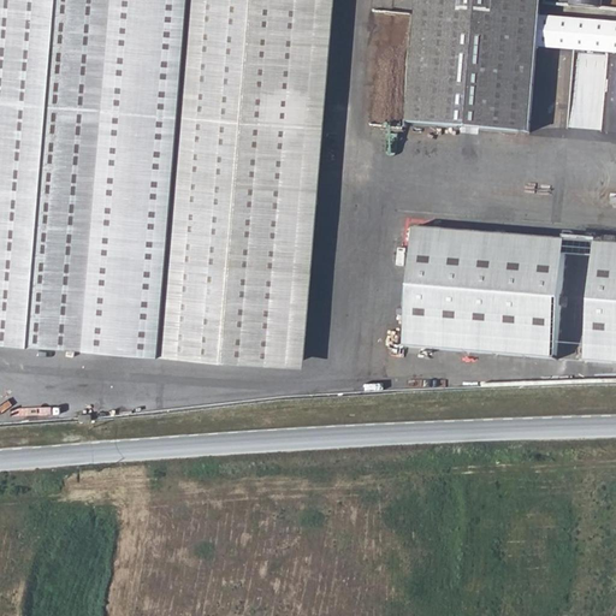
[(0,0),(0,338),(283,363),(315,0),(0,0)]
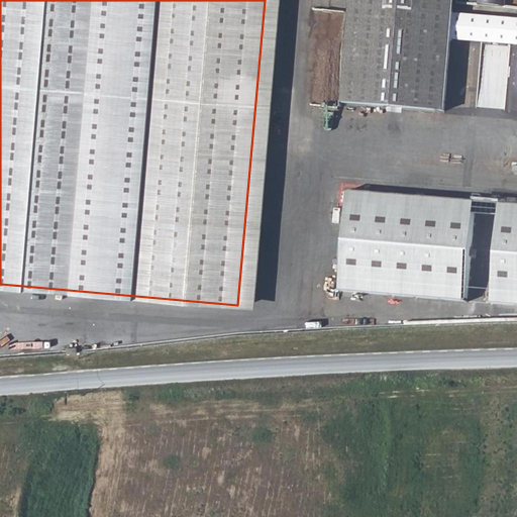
[(265,0),(237,305),(252,306),(279,0),(265,0)]
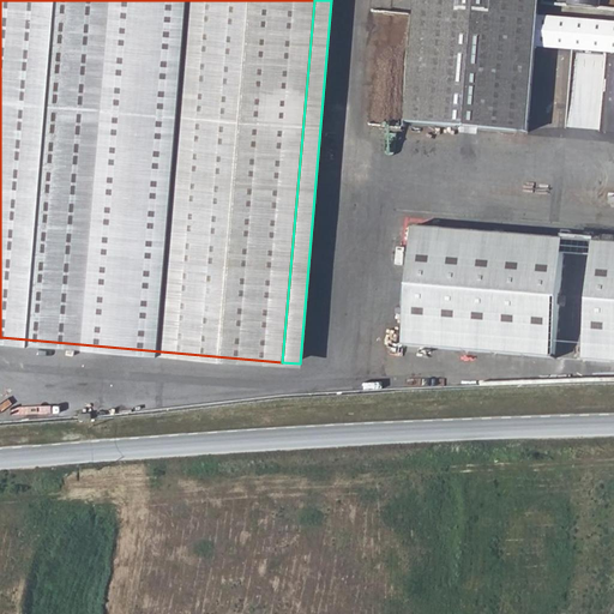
[(414,0),(404,118),(524,128),(535,0),(414,0)]
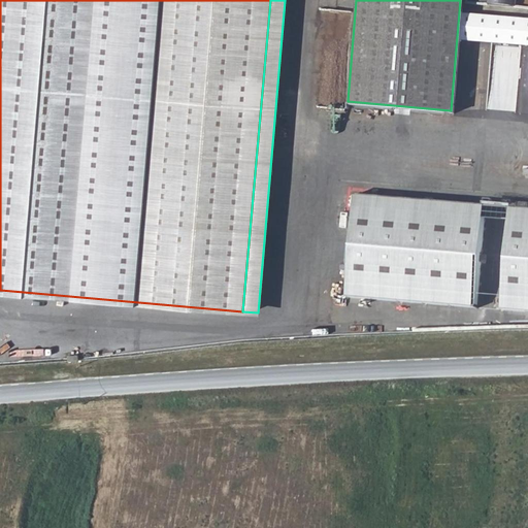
[(527,0),(460,0),(451,110),(527,117),(527,0)]
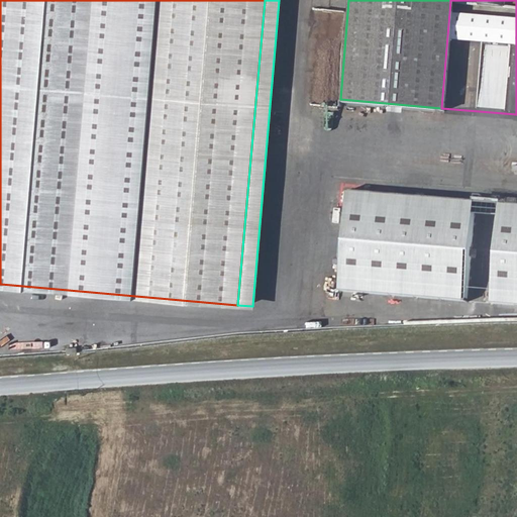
[(322,70),(315,70),(314,99),(321,100),(322,70)]
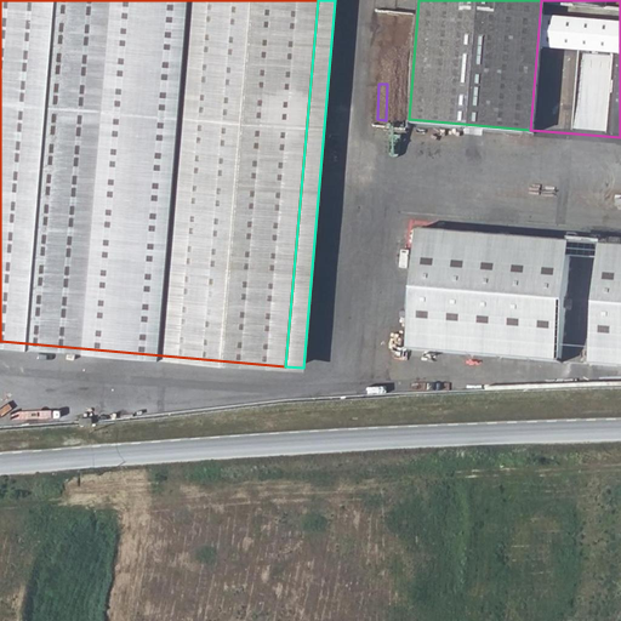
[(620,243),(415,226),(404,346),(620,364),(620,243)]
